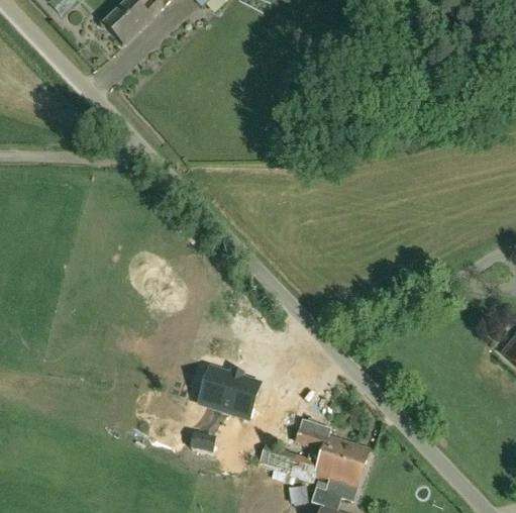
[(63,18),(80,1),(79,0),(46,0),(63,18)]
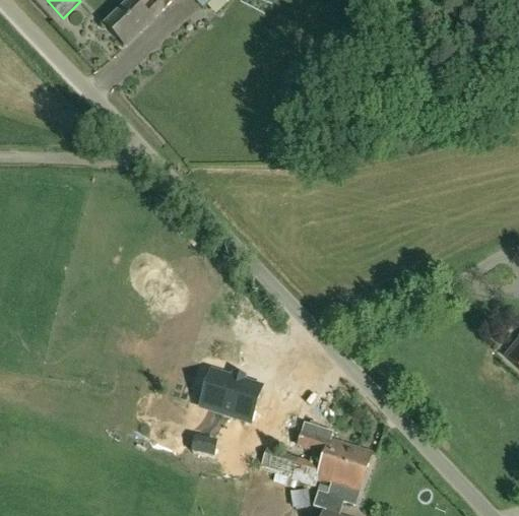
[(198,0),(202,4),(204,2),(206,0),(128,0),(106,21),(126,43),(153,16),(152,15),(164,4),(165,5),(170,0),(198,0)]
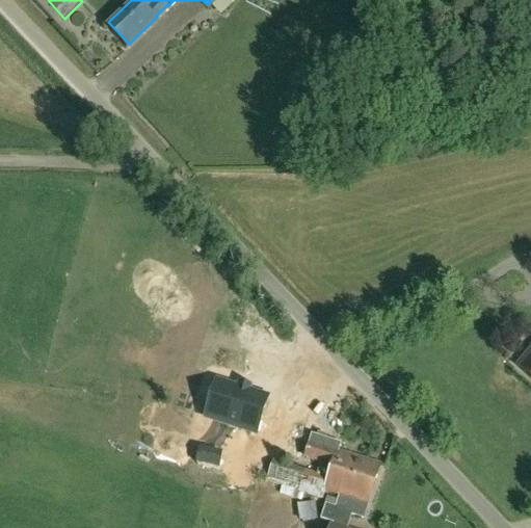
[(530,345),(516,364),(530,375),(530,345)]
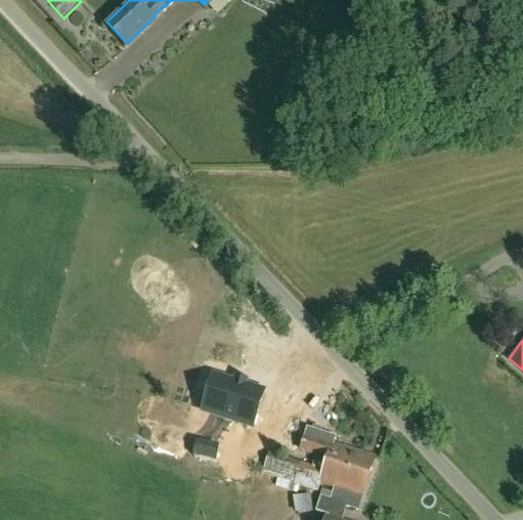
[(243,384),(233,380),(212,374),(201,408),(252,425),(263,390),(243,384)]
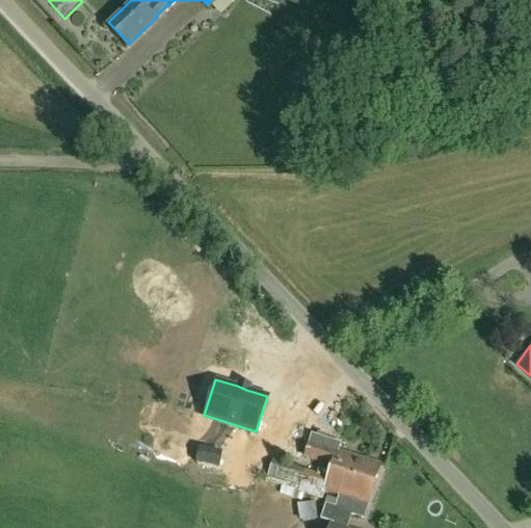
[(288,403),(312,405),(313,396),(288,394),(288,403)]
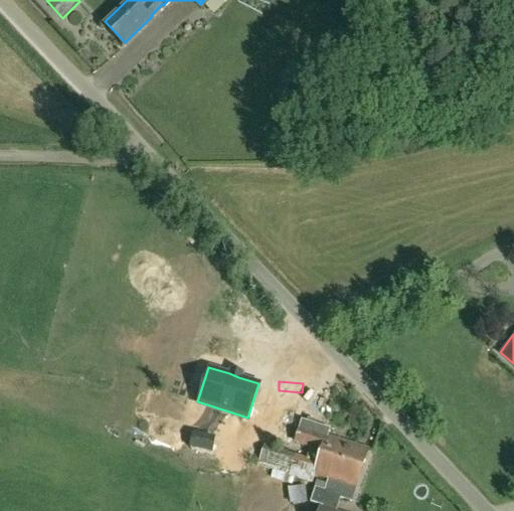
[(313,474),(327,478),(331,467),(338,469),(343,453),(340,452),(344,441),(326,435),(328,429),(301,419),(294,441),(310,446),(306,457),(264,443),(257,464),(311,481),(313,474)]
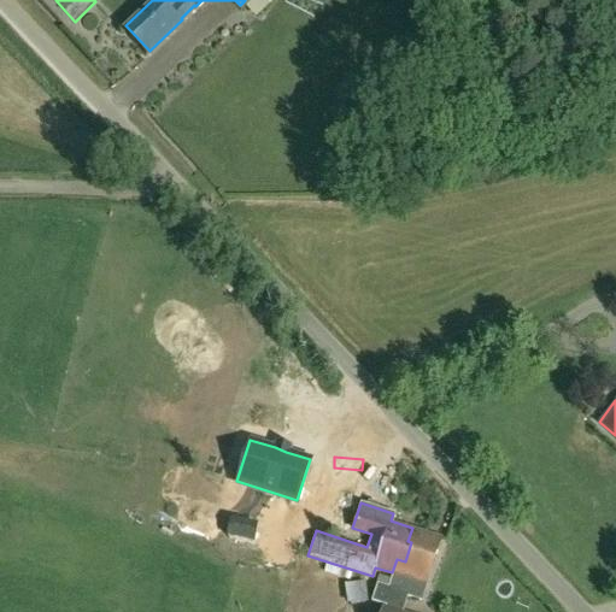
[(232,518),(228,535),(251,540),(254,522),(232,518)]
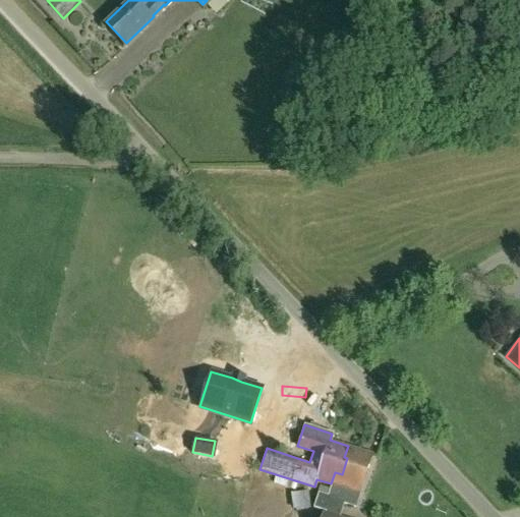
[(320,484),(312,507),(325,510),(329,498),(354,506),(362,481),(371,454),(348,446),(344,457),(347,458),(342,474),(335,472),(331,483),(329,489),(320,484)]
